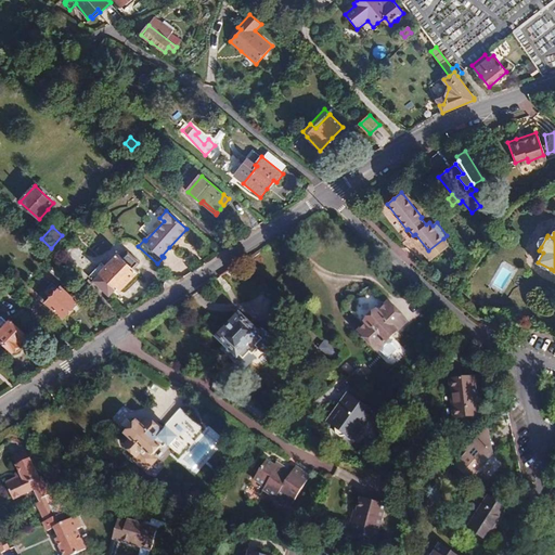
[(449,246),(443,239),(428,250),(415,234),(413,235),(411,239),(429,262),(449,246)]
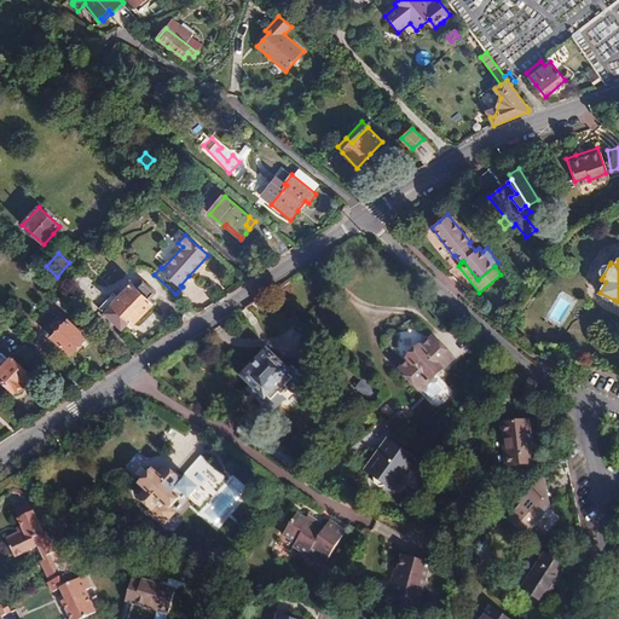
[(62,279),(57,284),(65,294),(70,288),(62,279)]
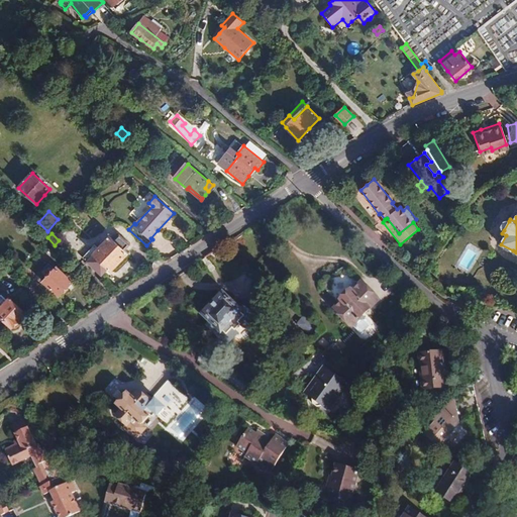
[(498,242),(501,244),(506,235),(502,233),(498,242)]
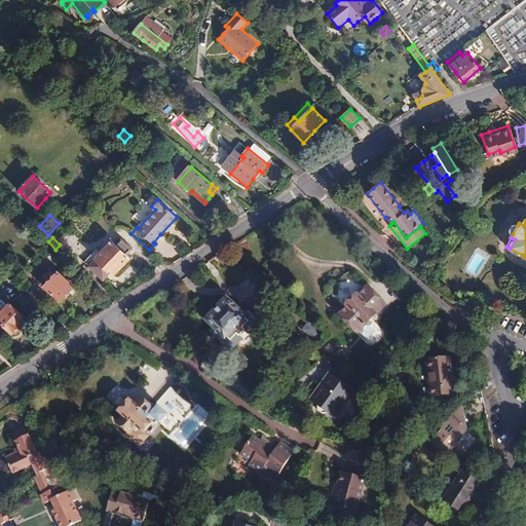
[(116,245),(113,240),(101,254),(97,249),(84,262),(94,271),(96,269),(104,277),(109,272),(113,276),(120,268),(130,258),(127,255),(133,249),(122,238),(116,245)]
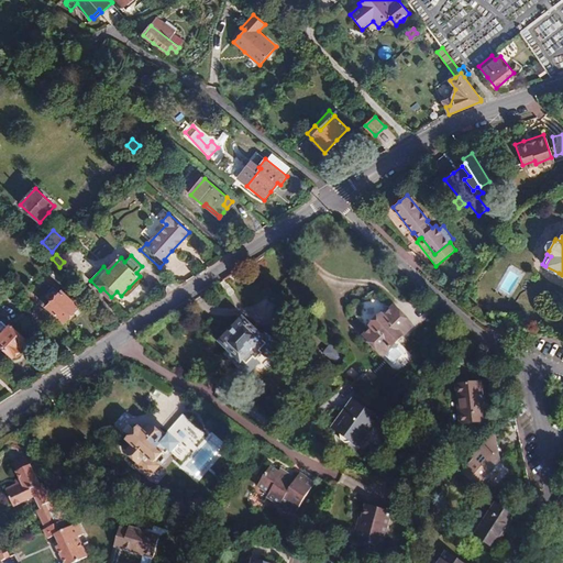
[(68,284),(73,279),(59,267),(55,272),(68,284)]
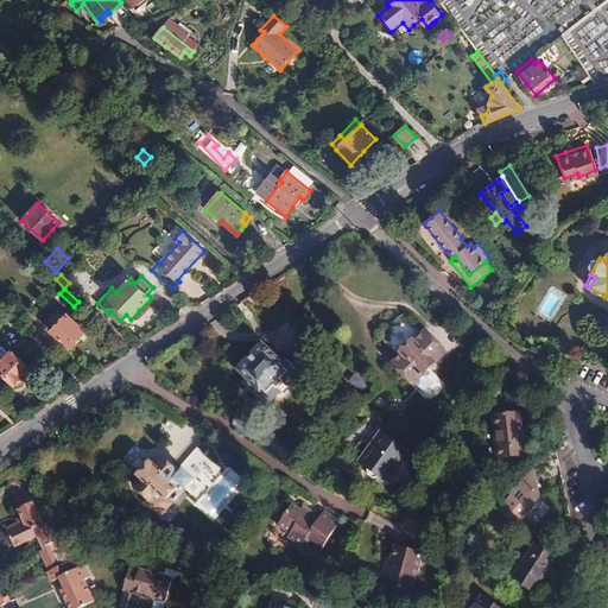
[(83,329),(68,314),(64,317),(57,310),(46,322),(54,329),(51,331),(69,349),(75,343),(80,339),(77,336),(83,329)]
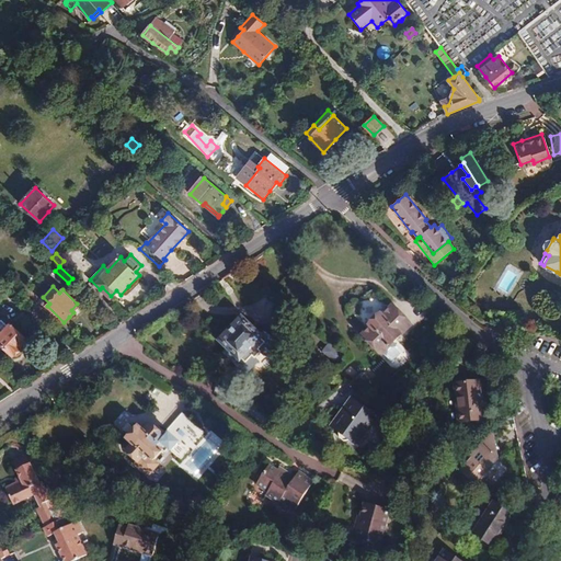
[(382,355),(412,325),(392,306),(377,290),(375,290),(373,290),(370,290),(364,297),(355,307),(353,309),(352,311),(353,313),(355,316),(368,330),(363,335),(382,355)]
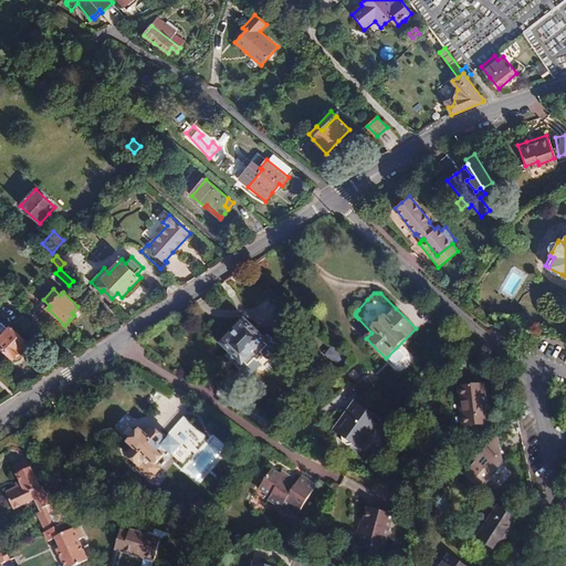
[(233,333),(223,344),(230,352),(241,360),(236,366),(249,377),(261,364),(258,362),(263,356),(266,359),(279,346),(266,334),(262,338),(244,322),(233,333)]
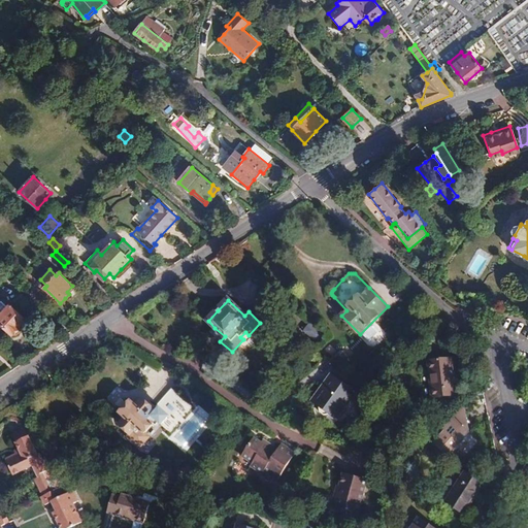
[(25,318),(10,304),(7,307),(1,301),(0,302),(0,323),(12,335),(13,333),(14,334),(18,334),(21,330),(21,328),(20,327),(21,326),(19,324),(25,318)]
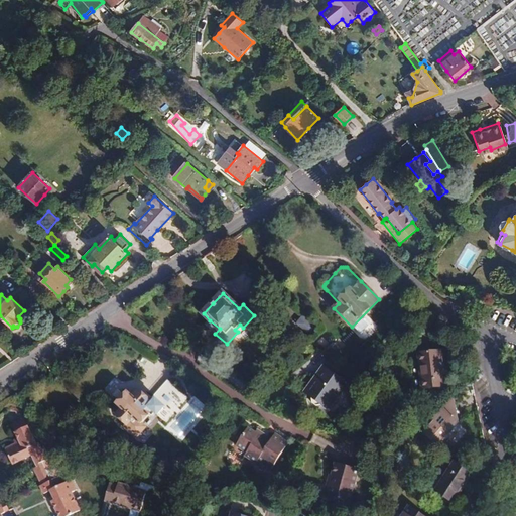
[(317,327),(302,315),(296,324),(310,336),(317,327)]
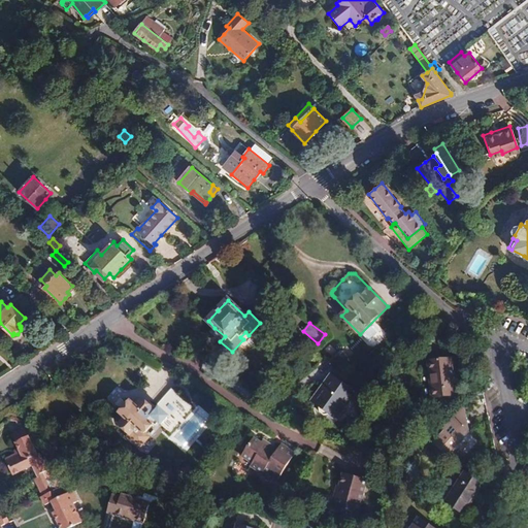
[(375,324),(361,336),(371,348),(386,336),(375,324)]
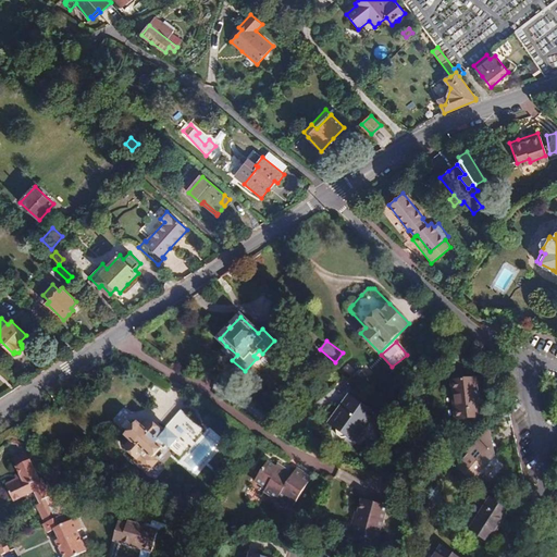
[(222,350),(232,360),(237,355),(226,346),(222,350)]
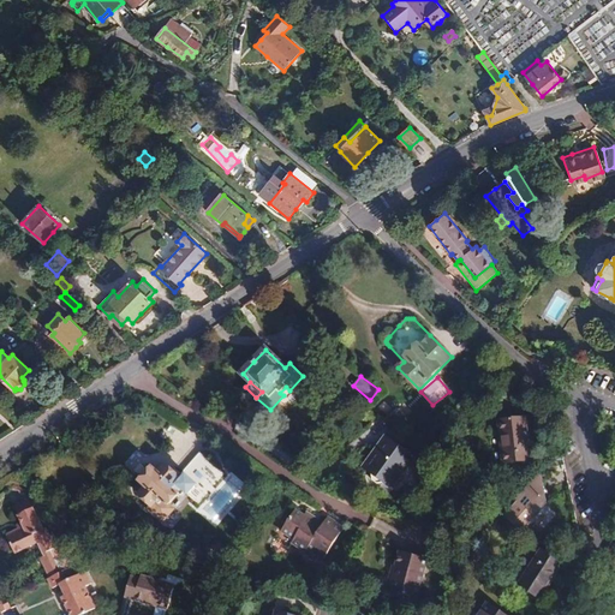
[(398,408),(382,424),(393,431),(406,418),(398,408)]
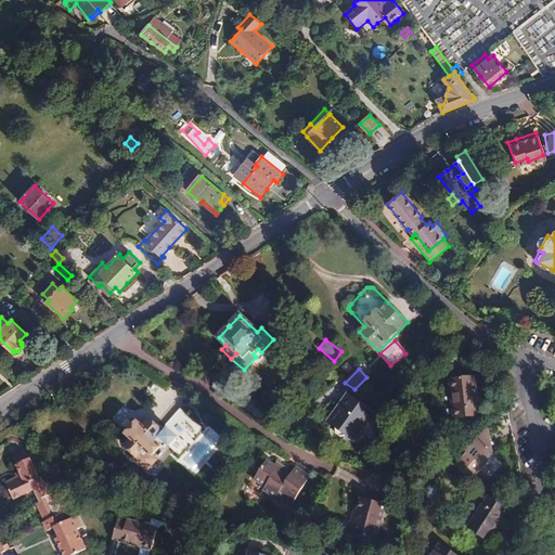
[(479,415),(475,376),(450,379),(452,400),(454,399),(456,418),(479,415)]
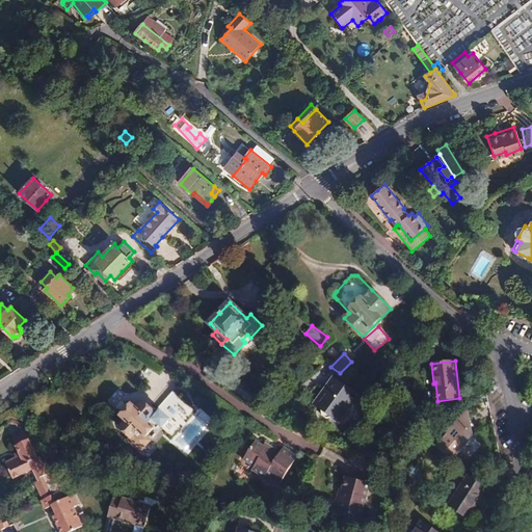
[(342,429),(363,407),(340,383),(328,395),(318,405),(325,413),(324,414),(324,419),(327,423),(333,423),(335,422),(342,429)]
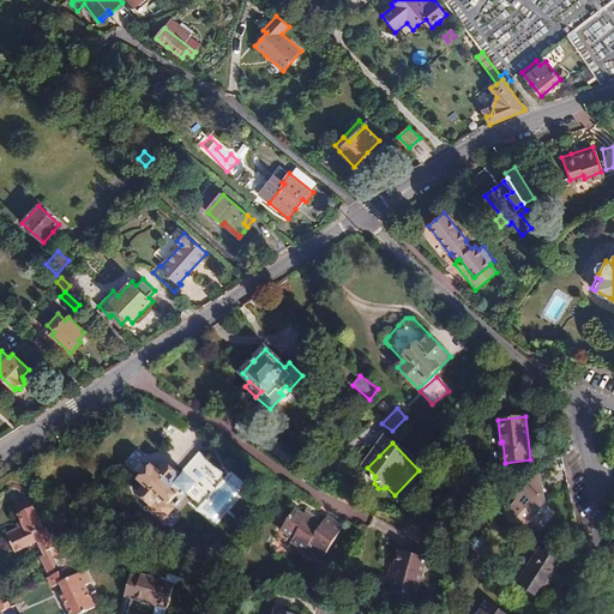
[(145,473),(138,481),(144,486),(137,494),(154,509),(152,511),(163,521),(174,509),(168,504),(181,489),(186,493),(197,482),(199,485),(215,467),(199,452),(180,475),(164,462),(157,469),(152,464),(145,473)]
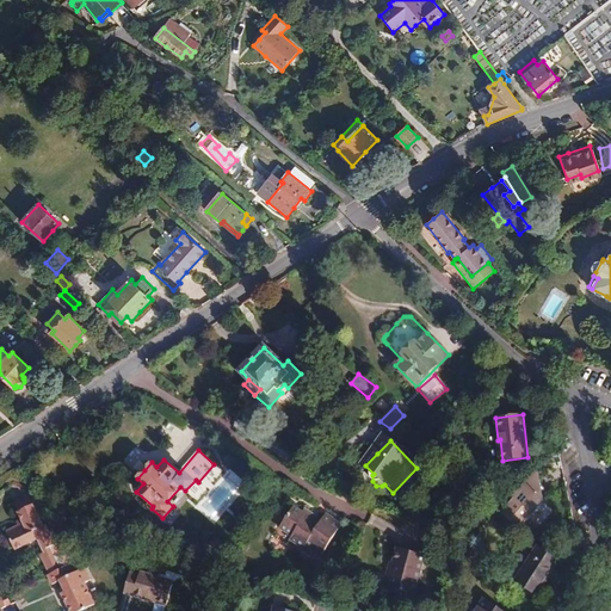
[(537,468),(529,477),(532,482),(541,485),(537,468)]
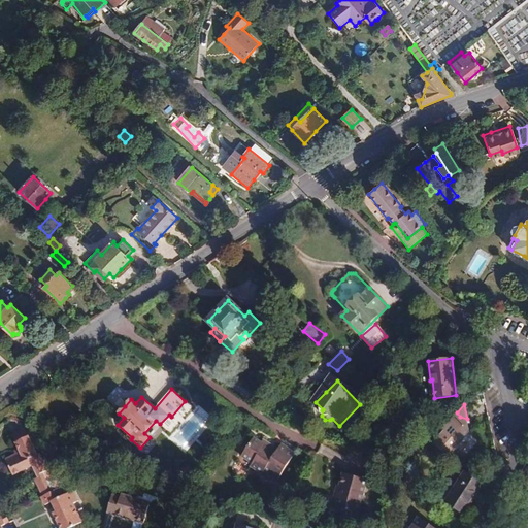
[(457,413),(442,429),(440,426),(428,439),(433,443),(432,444),(448,457),(449,457),(447,455),(448,453),(451,455),(458,447),(456,444),(458,441),(460,444),(470,432),(465,429),(468,425),(468,422),(467,419),(460,417),(457,413)]
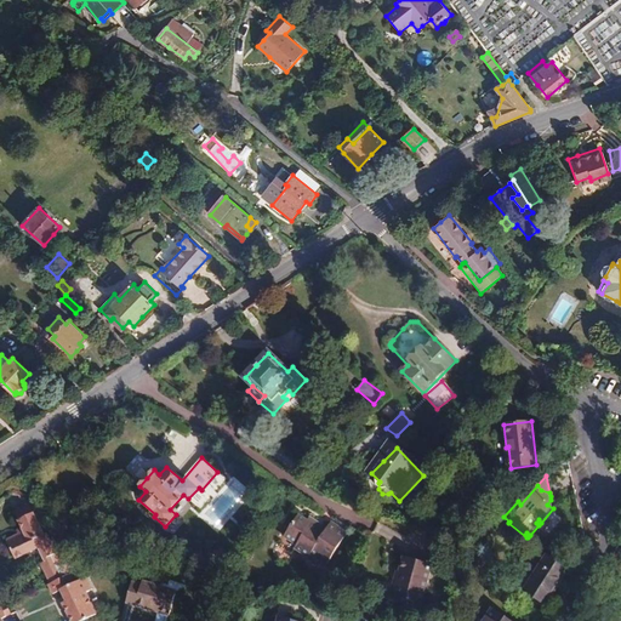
[(13,511),(18,520),(34,513),(29,503),(13,511)]
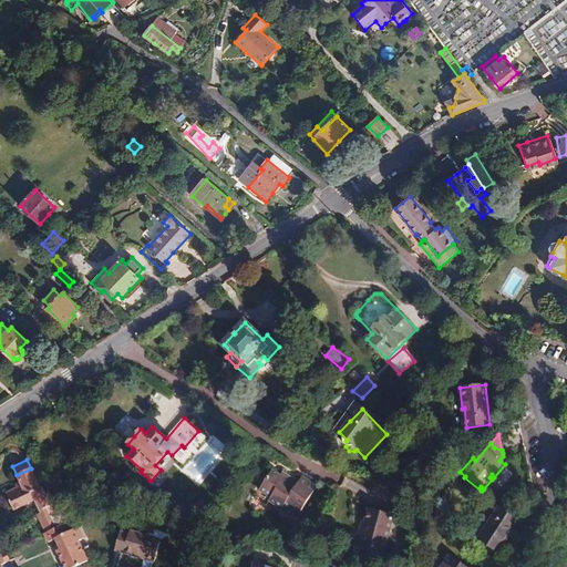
[(38,514),(47,533),(57,527),(52,517),(48,508),(52,506),(43,487),(40,488),(31,468),(17,475),(20,482),(22,486),(17,488),(6,494),(9,501),(14,511),(35,500),(41,513),(38,514)]
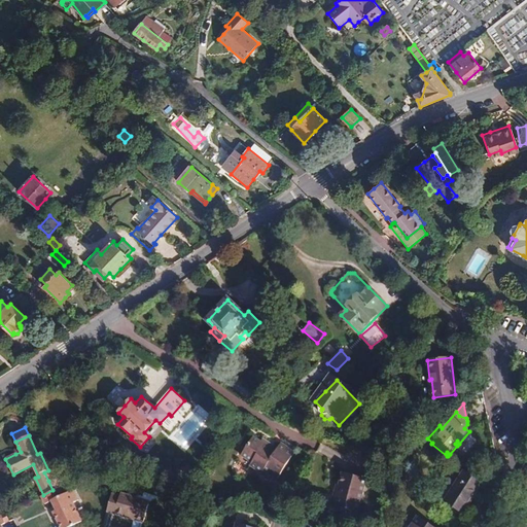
[(277,479),(294,452),(280,443),(277,449),(275,452),(269,447),(271,445),(262,438),(260,442),(253,436),(241,455),(252,462),(250,465),(262,472),(264,470),(277,479)]
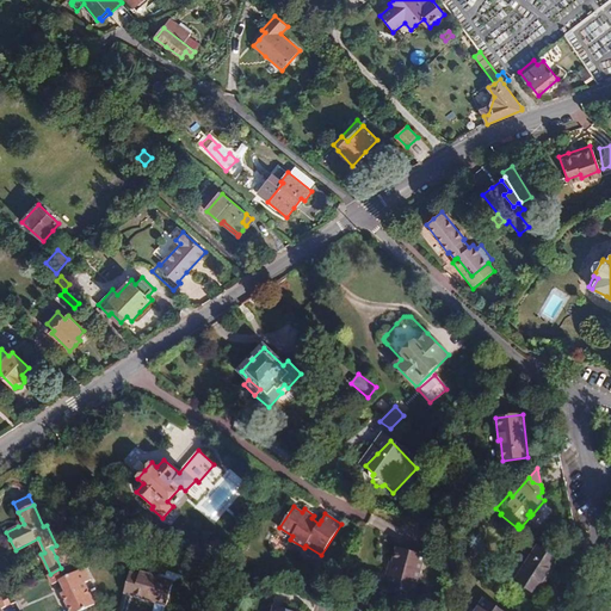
[(61,555),(56,545),(51,548),(56,557),(61,555)]
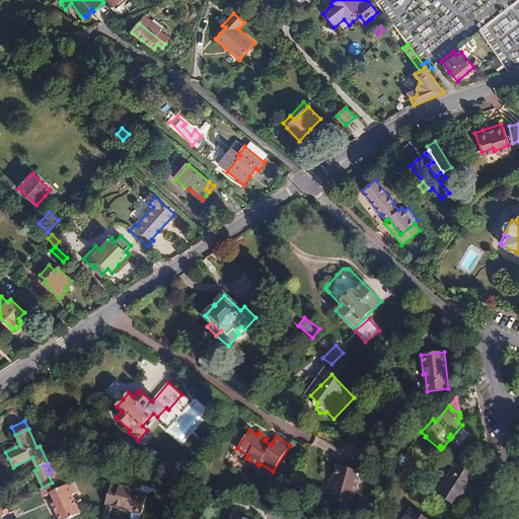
[(465,491),(475,475),(457,463),(437,494),(455,506),(465,491)]
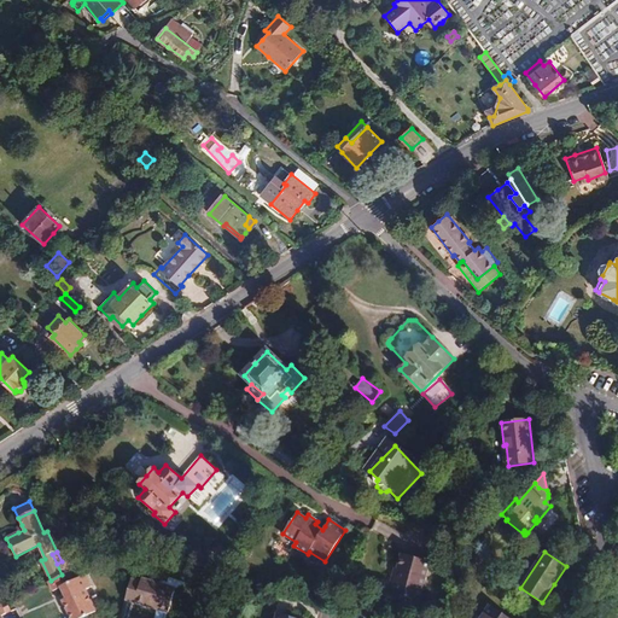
[(419,601),(429,561),(402,554),(397,569),(398,569),(397,576),(394,575),(389,593),(419,601)]
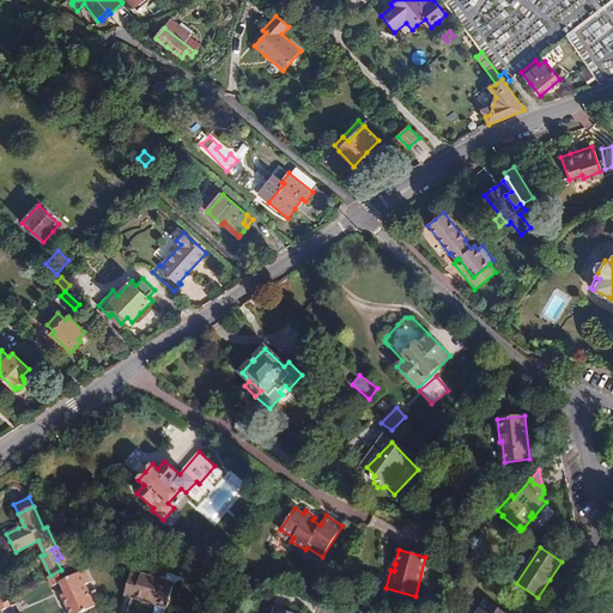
[(70,612),(82,612),(96,606),(85,586),(92,582),(86,570),(73,576),(64,556),(61,557),(56,559),(61,570),(50,576),(48,577),(53,587),(61,583),(66,593),(62,595),(66,604),(70,612)]
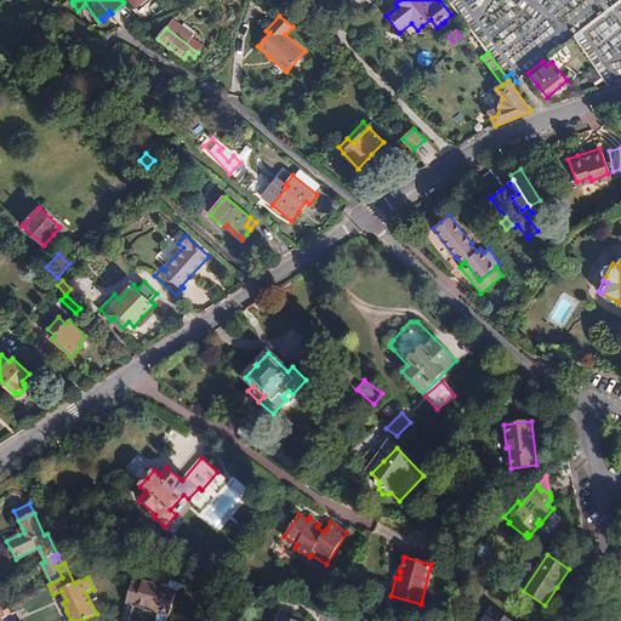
[(176,591),(183,593),(186,585),(170,580),(167,588),(176,591)]
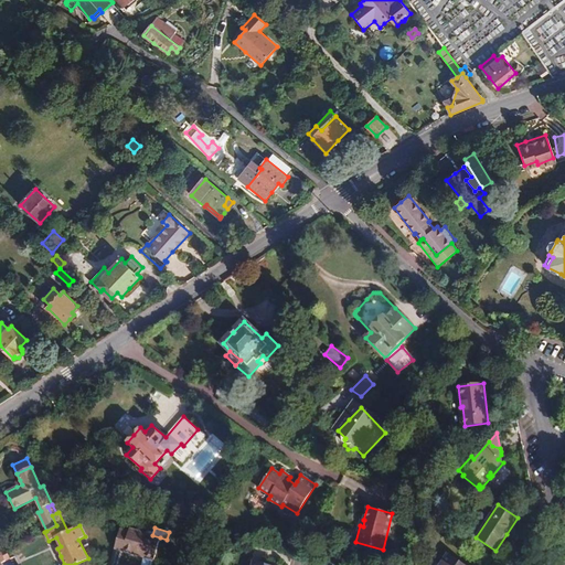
[(153,560),(160,537),(152,535),(128,529),(127,531),(119,529),(114,548),(126,552),(144,556),(153,560)]
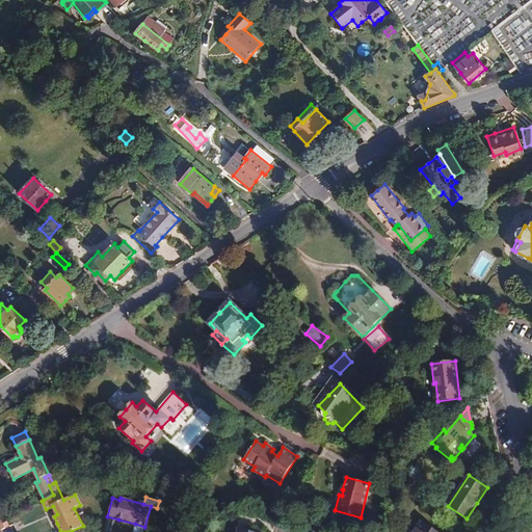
[(0,520),(0,528),(1,530),(9,526),(5,517),(0,520)]
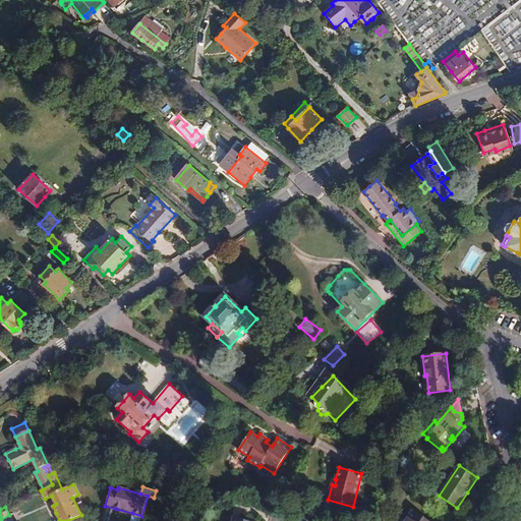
[(427,520),(413,511),(406,520),(427,520)]
